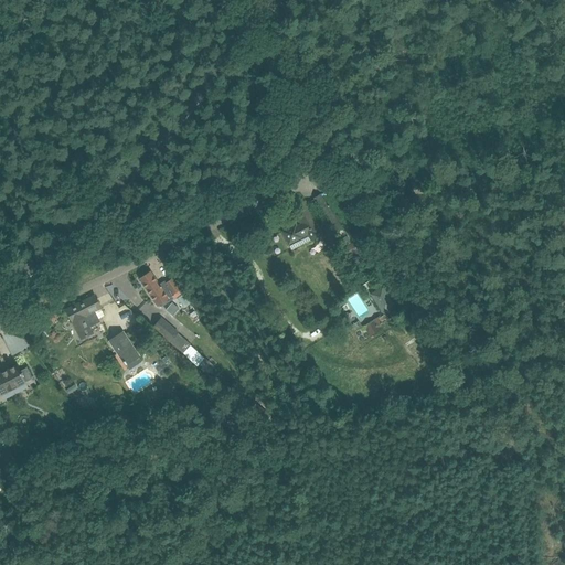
[(316,198),(322,209),(331,226),(329,226),(332,232),(341,227),(333,215),(328,205),(322,194),(316,198)]
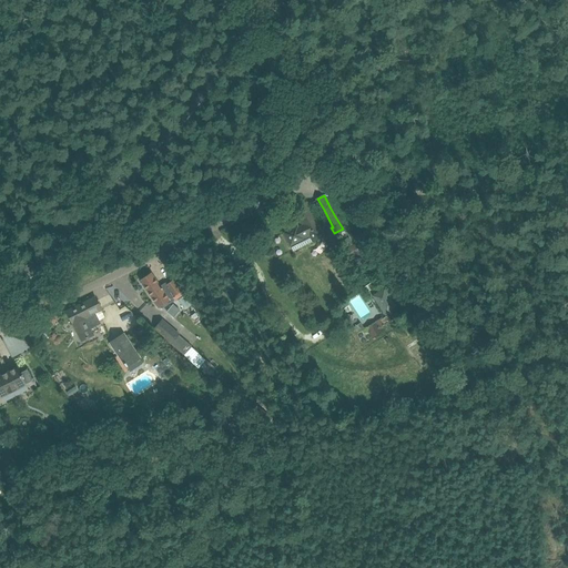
[(297,226),(284,233),(290,243),(291,245),(294,251),(305,245),(310,243),(324,236),(312,212),(308,204),(307,202),(295,208),(305,226),(298,230),(297,226)]
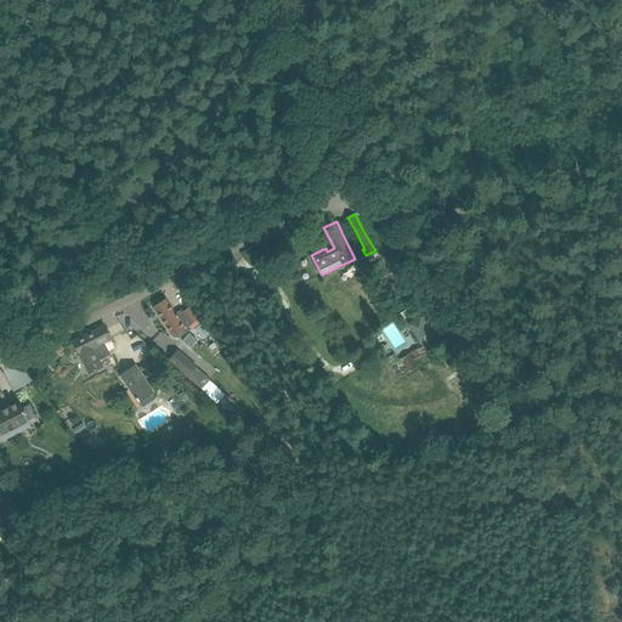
[(384,283),(394,276),(388,266),(377,273),(384,283)]
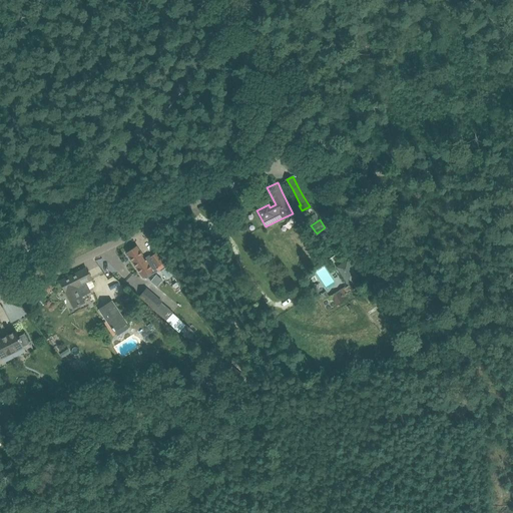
[(326,235),(322,238),(326,242),(333,237),(329,233),(326,235)]
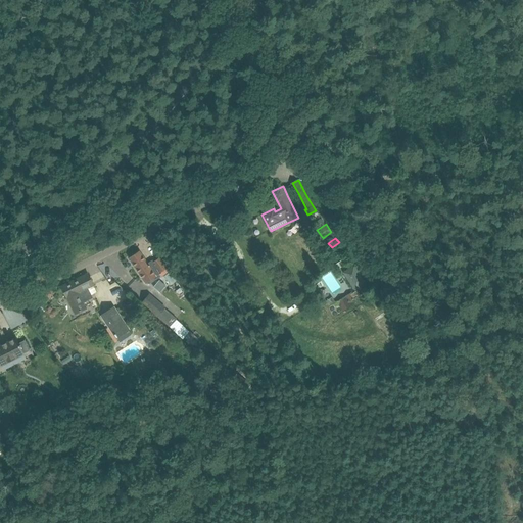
[(146,282),(150,284),(169,271),(167,268),(161,272),(154,262),(149,266),(140,251),(130,257),(131,259),(130,262),(133,266),(135,266),(146,282)]
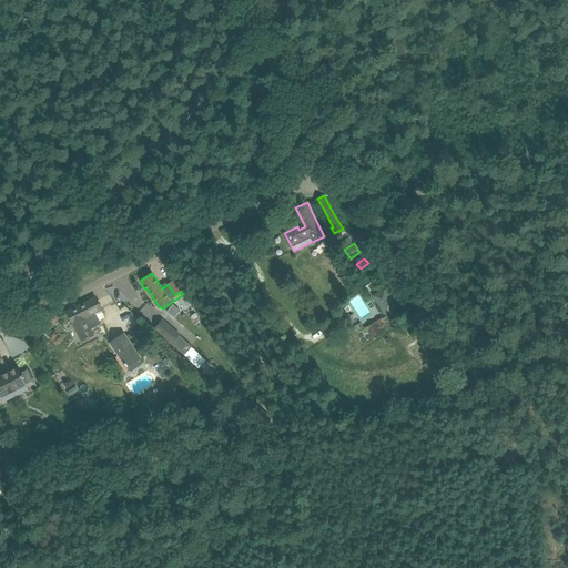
[(175,295),(181,291),(173,280),(168,284),(175,295)]
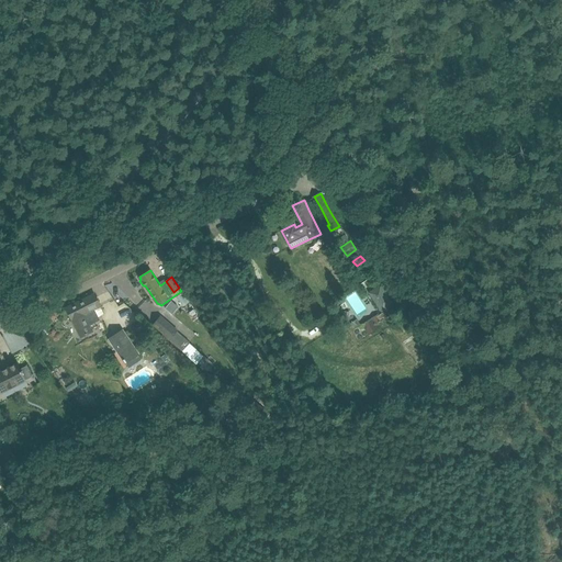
[(104,289),(117,305),(124,301),(110,284),(104,289)]
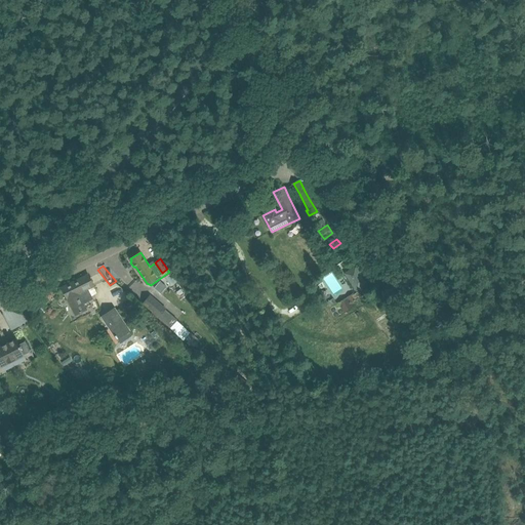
[(355,269),(347,274),(358,290),(358,289),(360,291),(355,294),(356,297),(365,292),(362,287),(366,284),(355,269)]
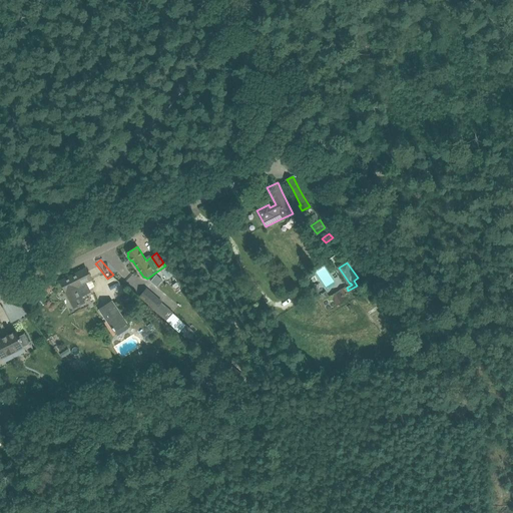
[(60,281),(65,290),(74,309),(84,303),(81,297),(88,293),(87,291),(90,290),(87,284),(86,285),(85,283),(92,280),(86,269),(60,281)]
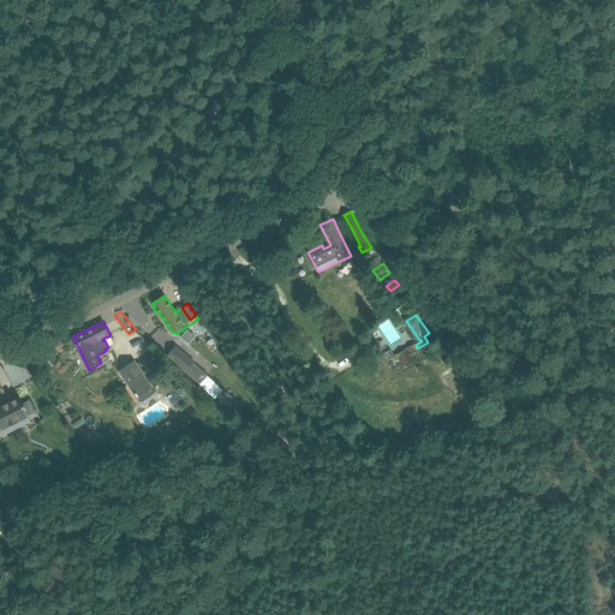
[(186,330),(179,338),(187,346),(195,339),(186,330)]
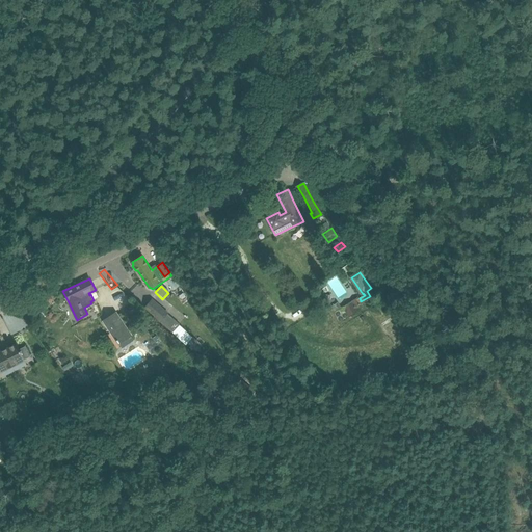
[(118,291),(111,299),(116,303),(124,296),(118,291)]
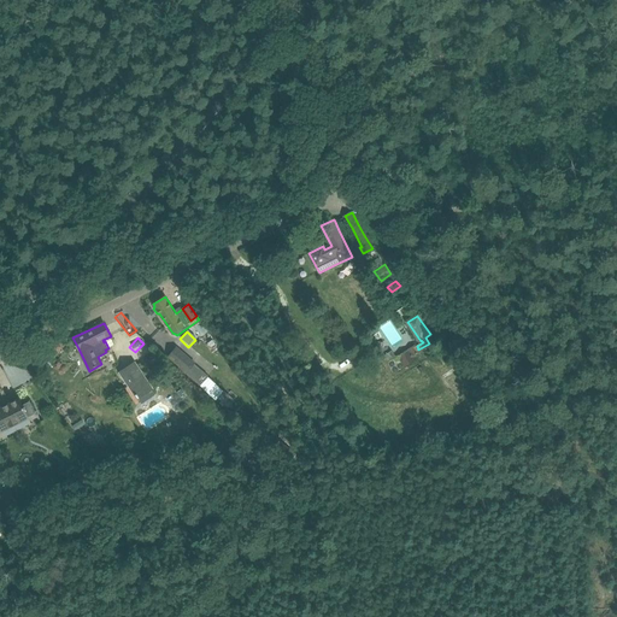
[(409,350),(413,357),(419,352),(415,345),(409,350)]
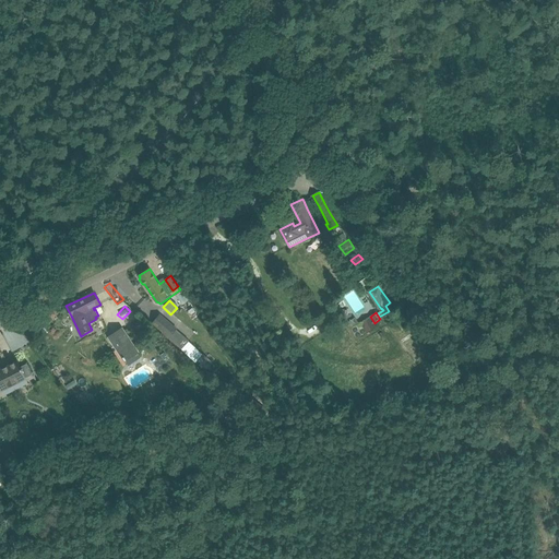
[(152,323),(169,339),(177,330),(159,314),(152,323)]
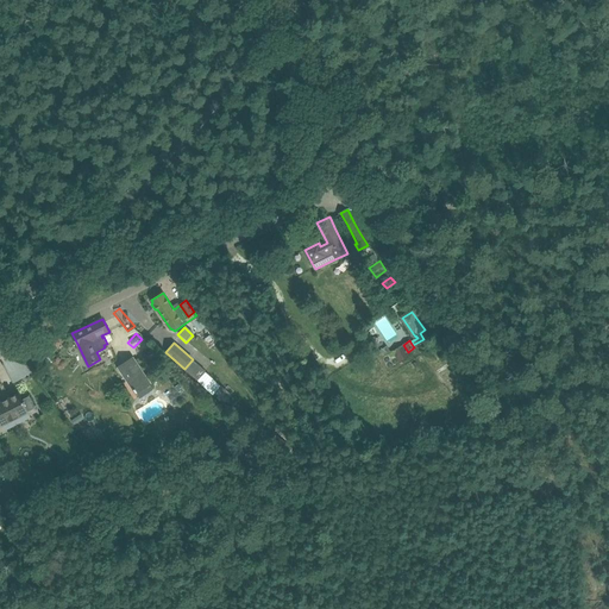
[(393,351),(400,363),(409,358),(402,346),(393,351)]
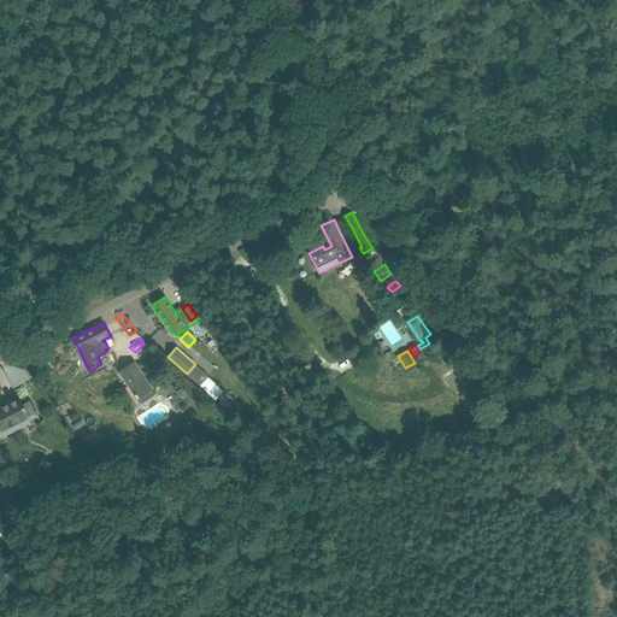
[(154,352),(146,358),(150,363),(158,357),(154,352)]
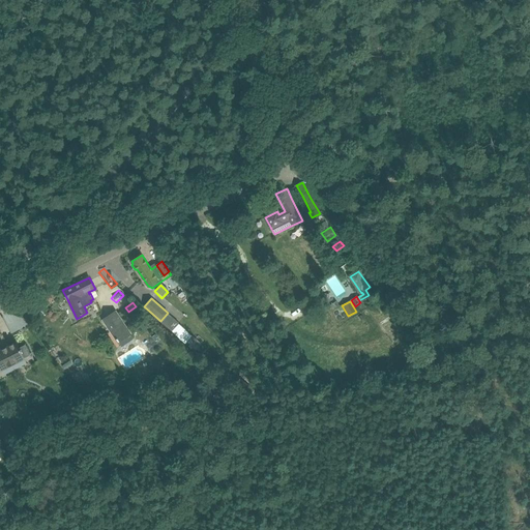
[(130,335),(116,313),(102,321),(118,344),(119,344),(121,347),(134,340),(130,335)]
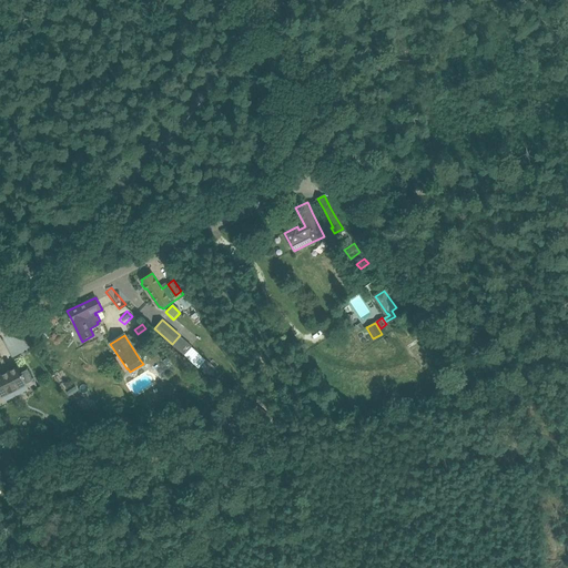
[(0,375),(0,395),(0,397),(17,389),(27,384),(22,376),(23,376),(22,374),(21,374),(18,367),(0,375)]
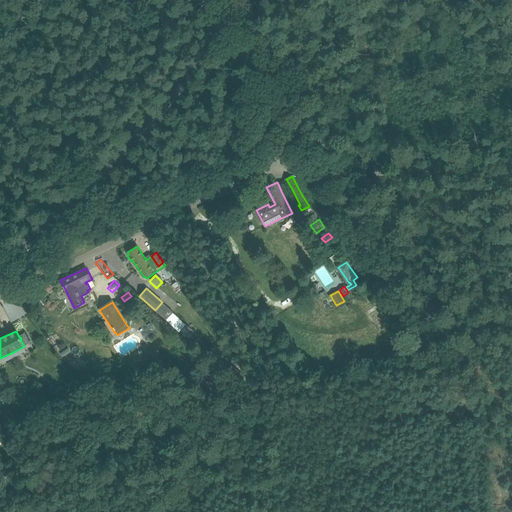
[(238,373),(233,379),(240,386),(245,379),(238,373)]
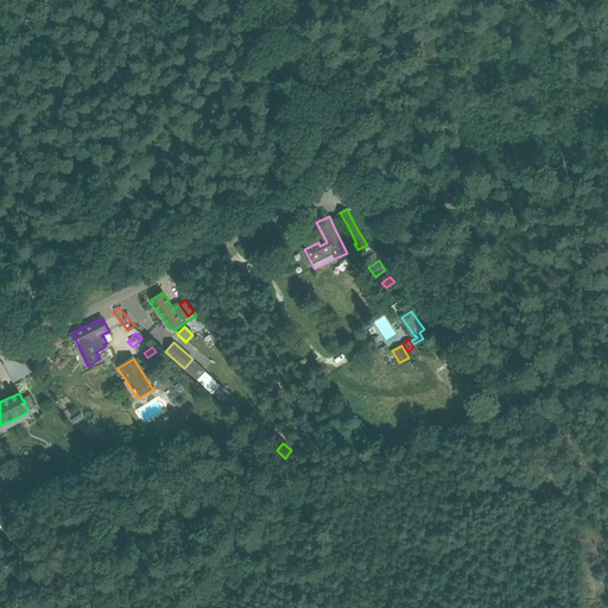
[(65,468),(75,476),(83,467),(74,458),(65,468)]
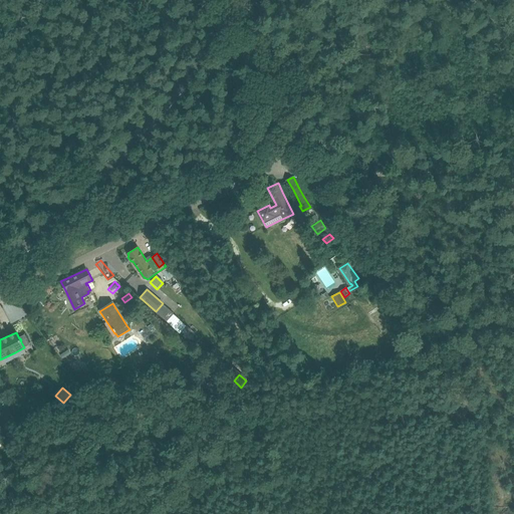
[(117,398),(104,407),(108,413),(121,404),(117,398)]
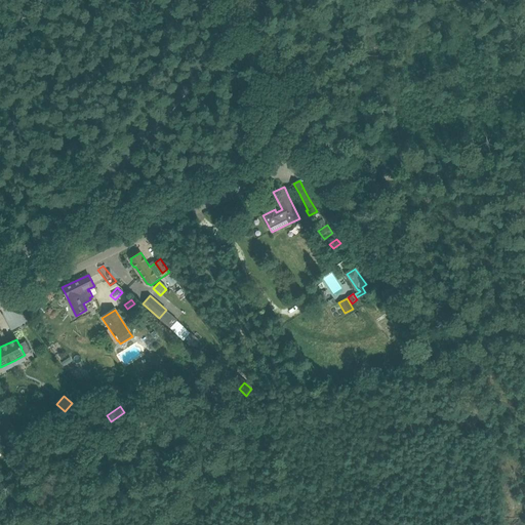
[(1,439),(4,443),(16,435),(21,441),(27,437),(18,427),(1,439)]
